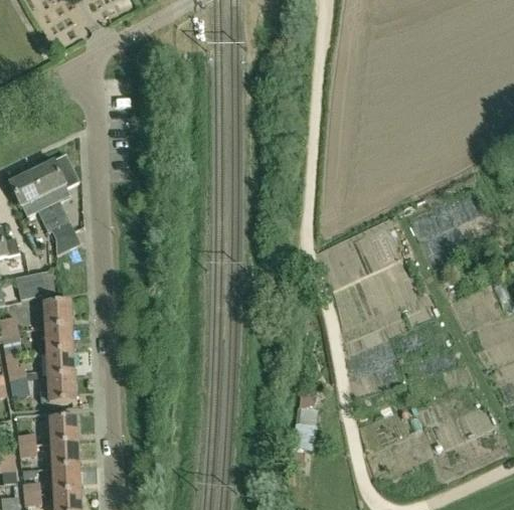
[(31,170),(58,226),(69,221),(59,200),(69,194),(66,187),(78,181),(65,154),(53,160),(31,170)]
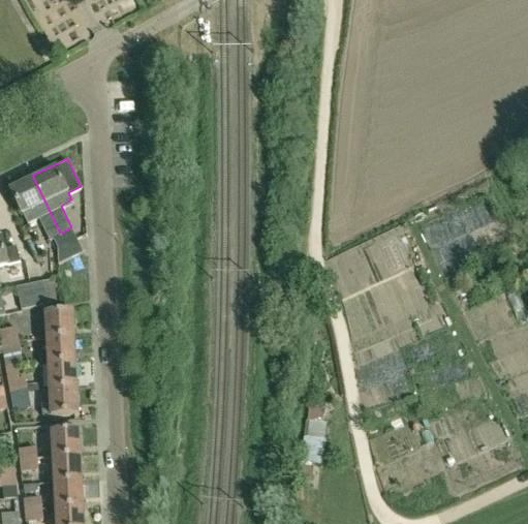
[(50,238),(60,233),(32,175),(9,186),(22,212),(23,212),(27,222),(39,217),(50,238)]
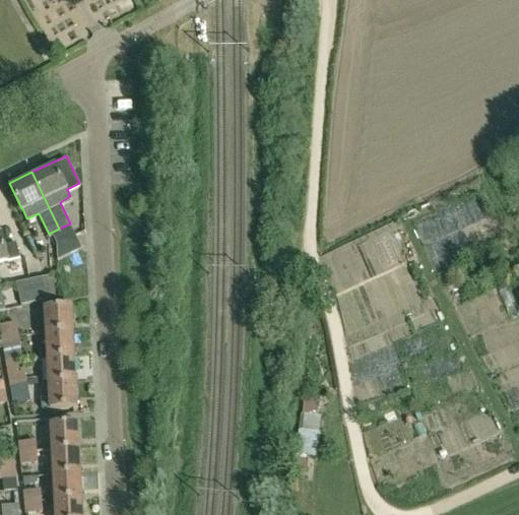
[(1,230),(0,230),(0,284),(1,284),(0,280),(0,259),(7,257),(18,255),(15,240),(4,242),(1,230)]
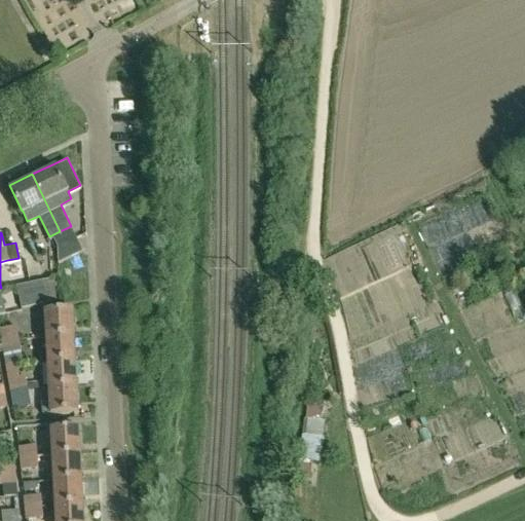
[(57,244),(58,260),(81,249),(76,235),(57,244)]
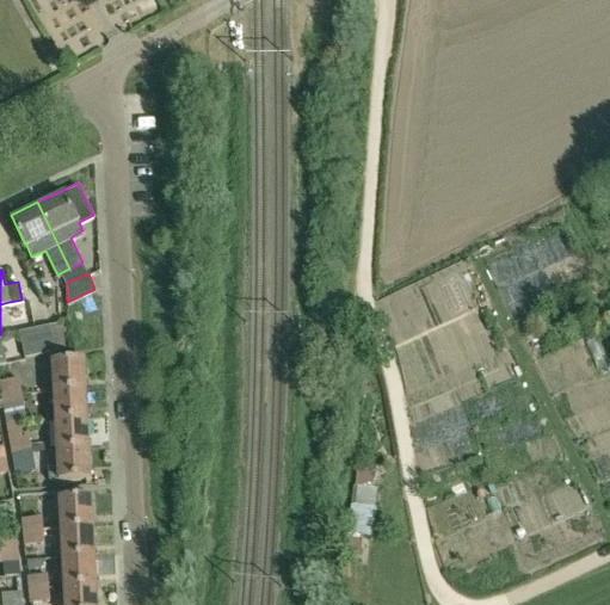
[(36,325),(41,351),(68,345),(65,320),(36,325)]
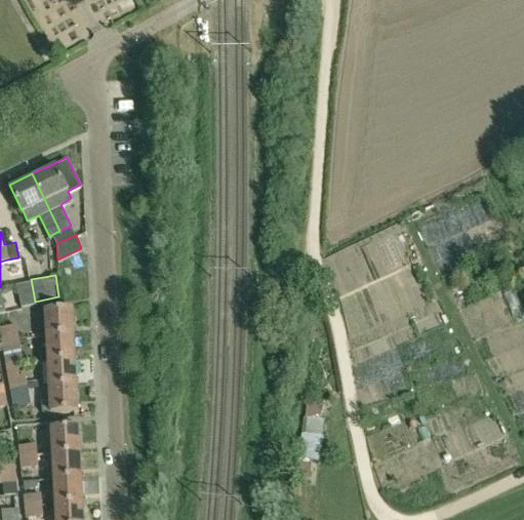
[(21,305),(35,302),(31,279),(16,282),(21,305)]
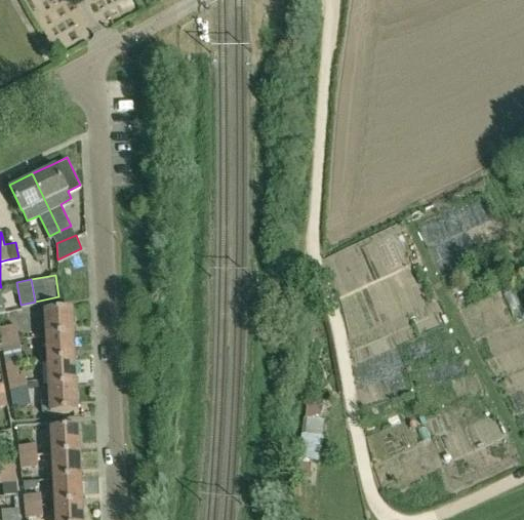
[(44,309),(46,334),(74,332),(72,307),(44,309)]
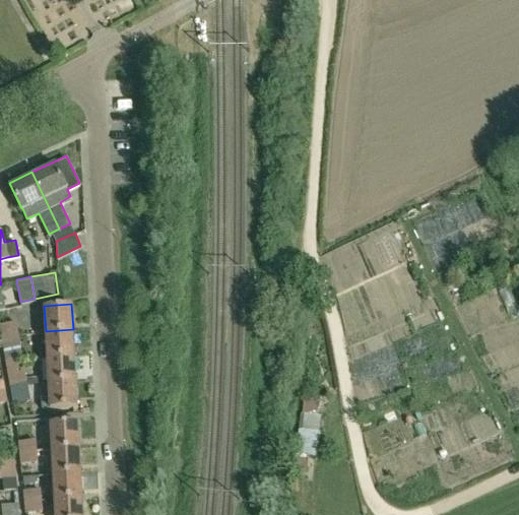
[(0,333),(17,330),(15,319),(0,321),(0,333)]
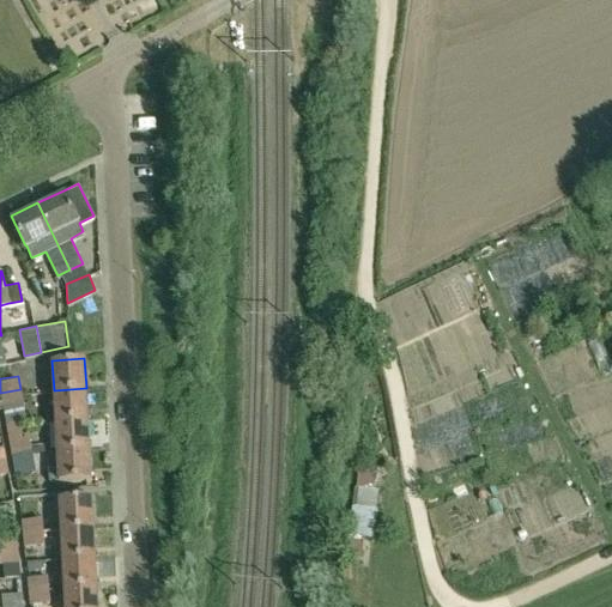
[(54,390),(55,419),(88,418),(86,388),(54,390)]
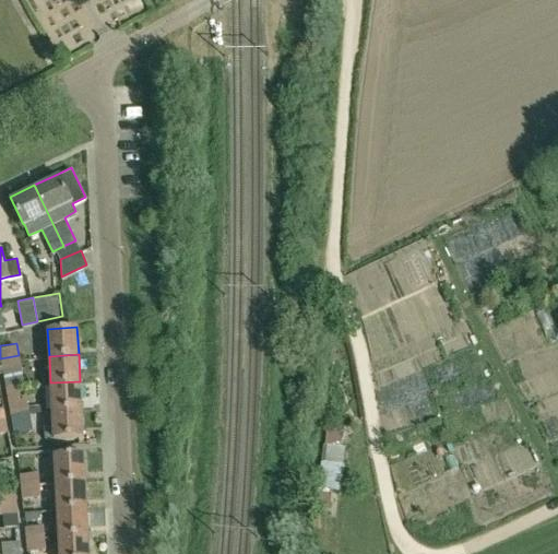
[(21,367),(19,355),(0,358),(2,370),(21,367)]
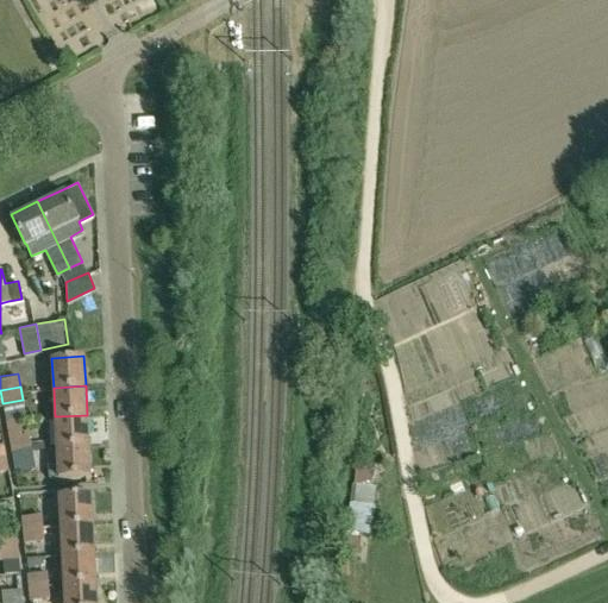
[(56,446),(88,444),(87,415),(55,416),(56,446)]
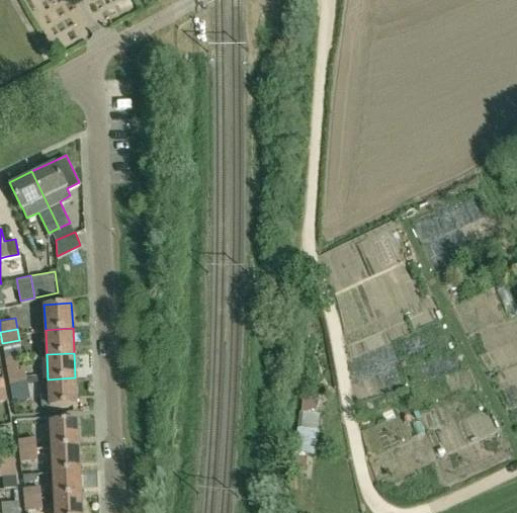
[(7,369),(9,380),(26,377),(27,379),(32,379),(38,379),(39,373),(26,373),(24,366),(7,369)]
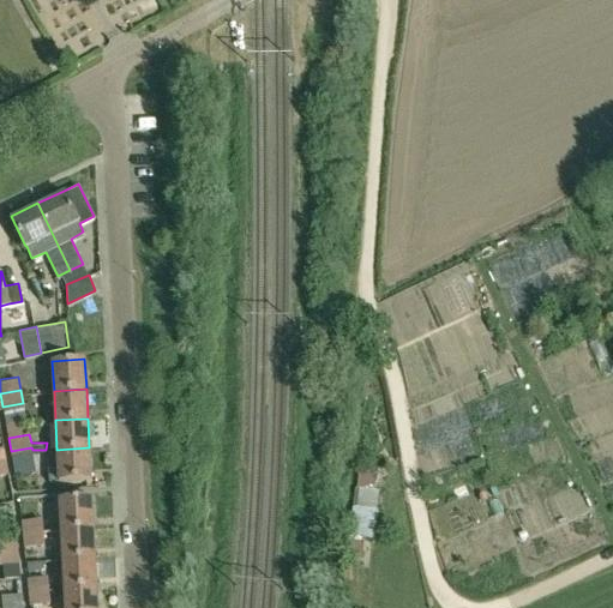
[(31,447),(11,451),(13,465),(34,462),(32,450),(31,447)]
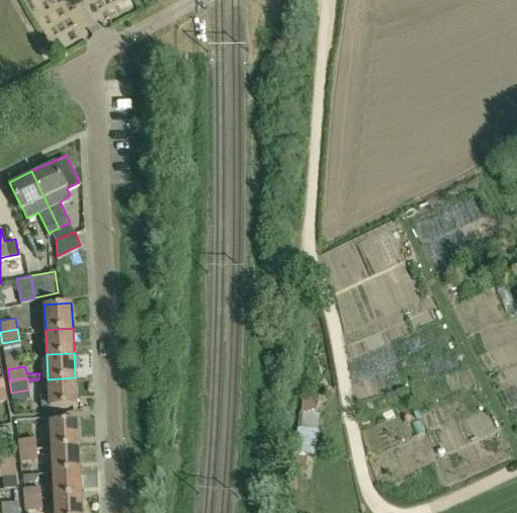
[(76,403),(75,377),(48,379),(49,393),(42,394),(41,404),(49,404),(50,404),(76,403)]
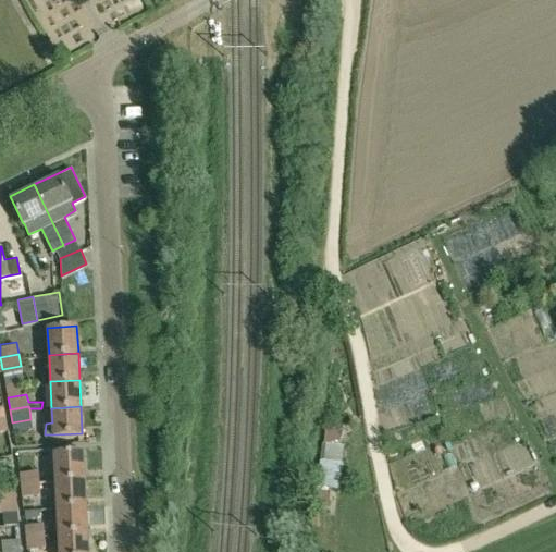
[(341,427),(328,425),(325,440),(338,442),(341,427)]
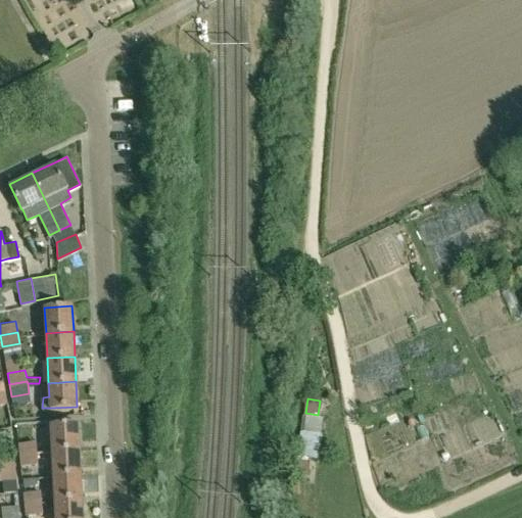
[(18,453),(36,451),(52,450),(80,448),(79,423),(51,424),(51,439),(36,440),(35,439),(17,440),(18,453)]
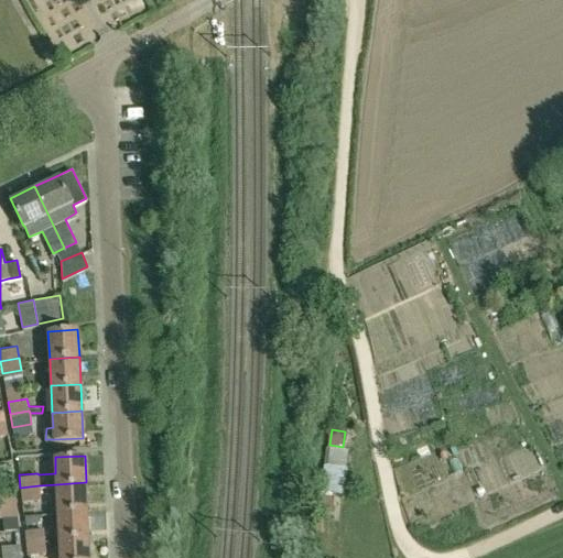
[(342,493),(346,465),(326,462),(322,490),(342,493)]
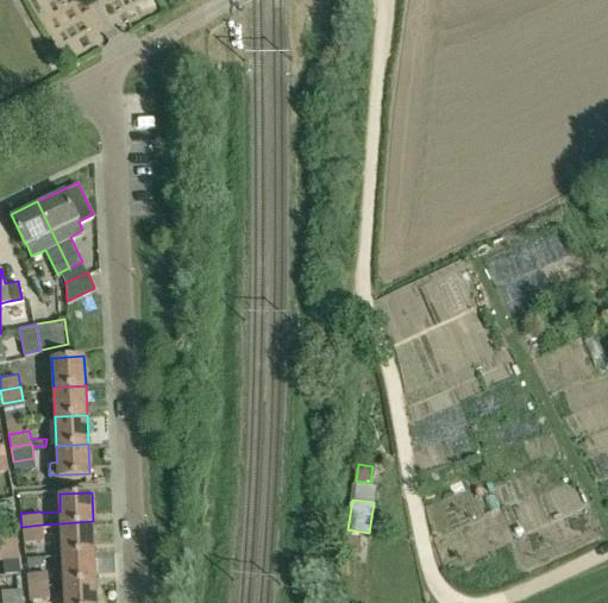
[(94,551),(93,521),(61,523),(62,553),(94,551)]
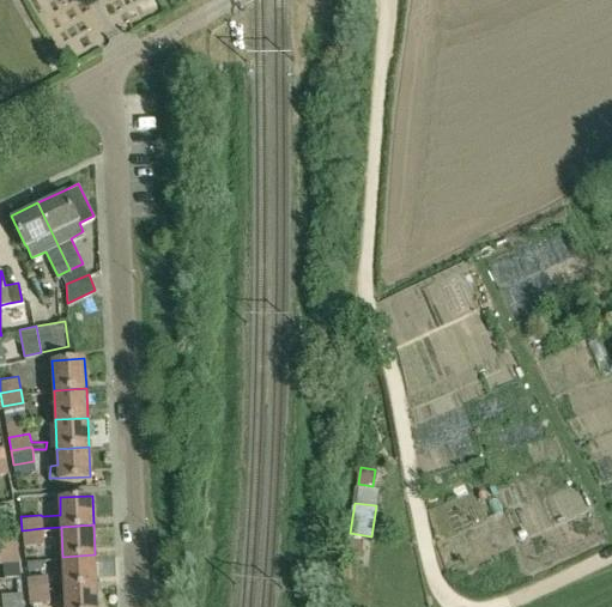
[(42,528),(22,530),(24,544),(43,541),(42,528)]
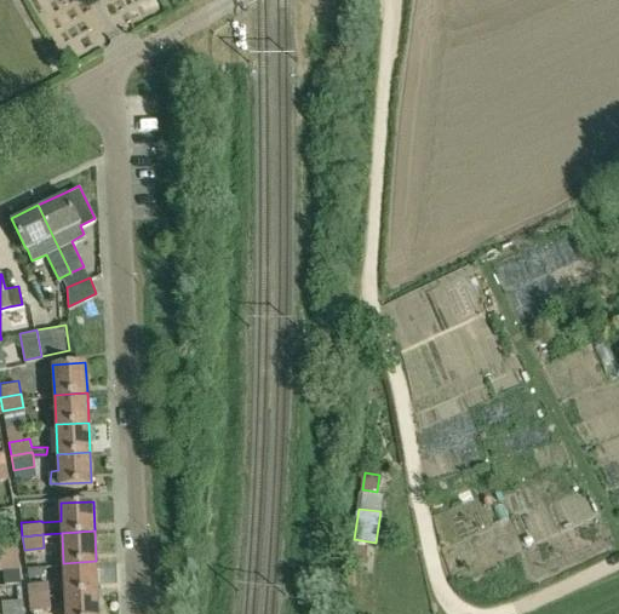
[(0,554),(17,552),(15,539),(0,540),(0,554)]
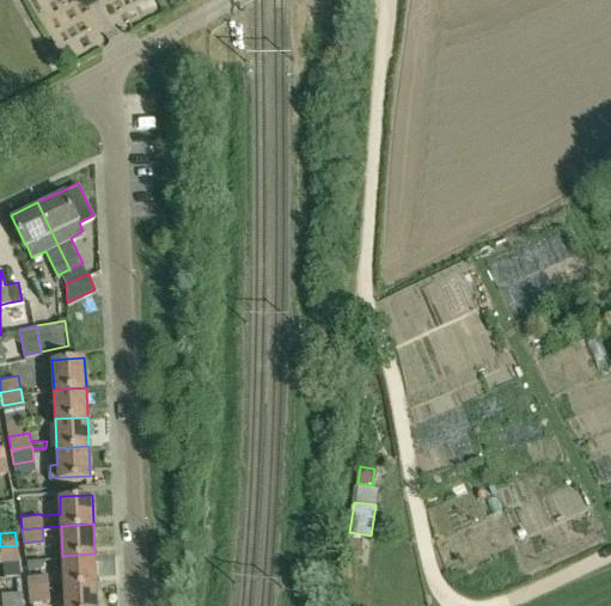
[(17,545),(0,546),(0,561),(18,559),(17,545)]
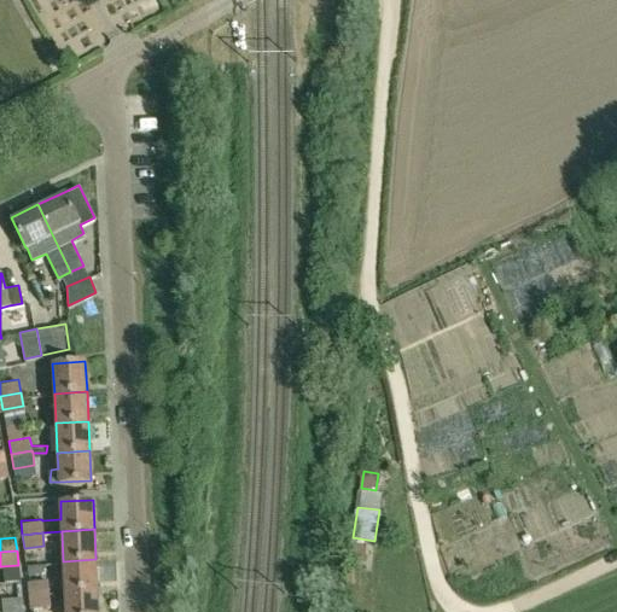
[(65,590),(98,589),(95,559),(63,561),(65,590)]
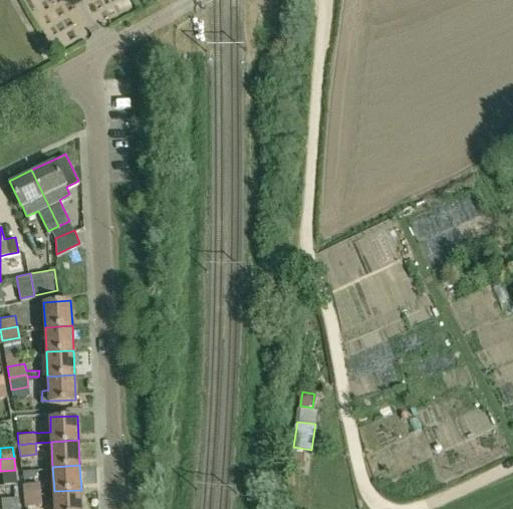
[(23,469),(23,476),(36,475),(36,468),(23,469)]
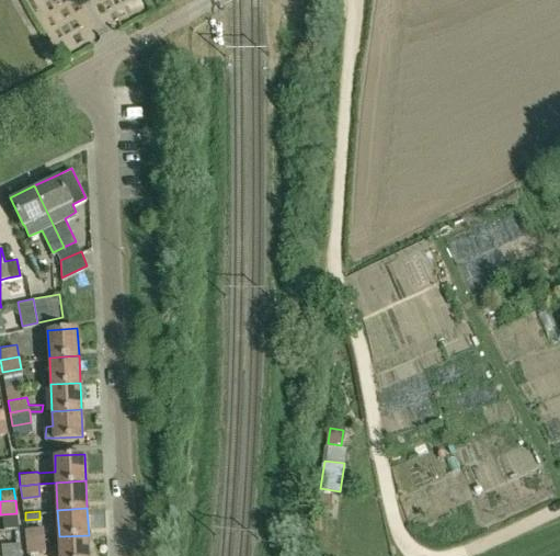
[(25,539),(44,537),(44,524),(24,526),(25,539)]
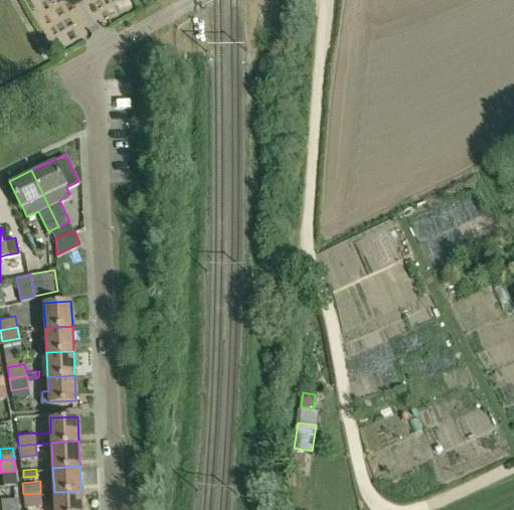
[(81,509),(81,491),(54,492),(54,509),(81,509)]
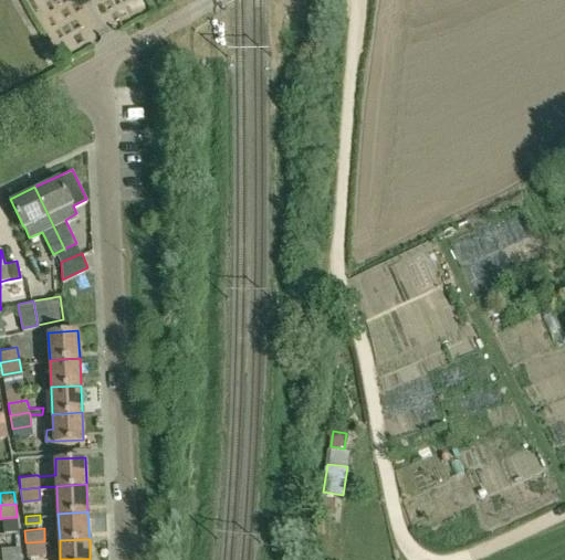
[(45,553),(44,541),(25,542),(28,556),(45,553)]
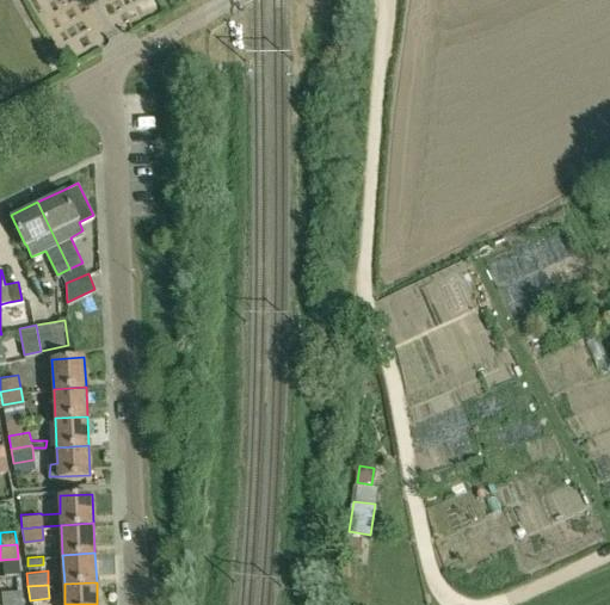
[(2,604),(23,603),(22,588),(1,591),(2,604)]
